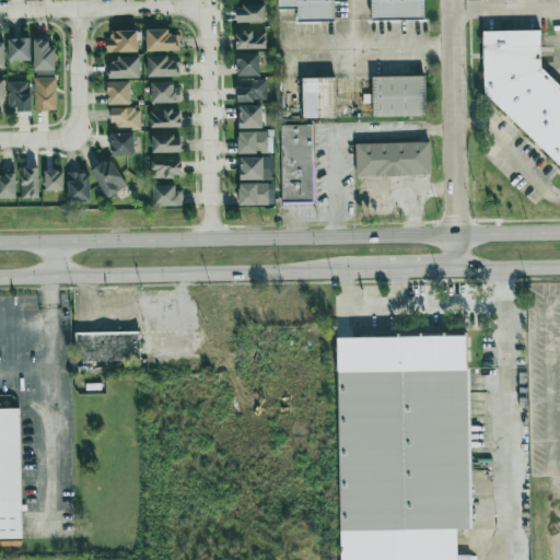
[(277,0),(278,9),(296,9),(296,22),(334,22),(334,0),(277,0)]
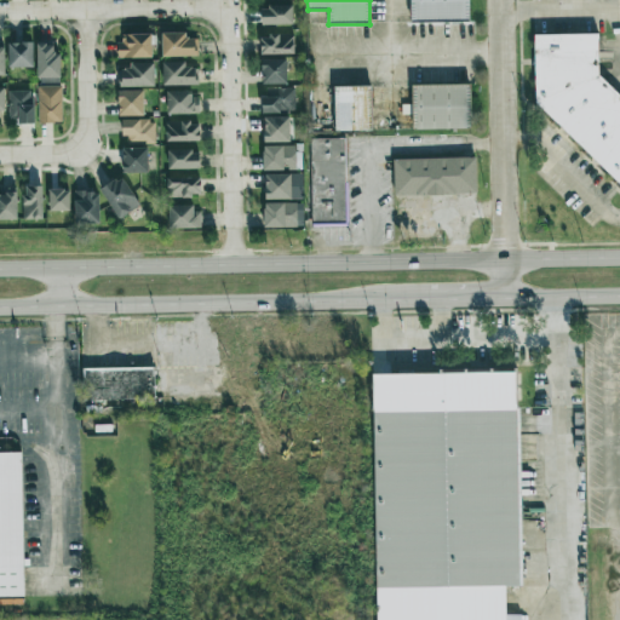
[(469,23),(469,0),(409,0),(409,23),(469,23)]
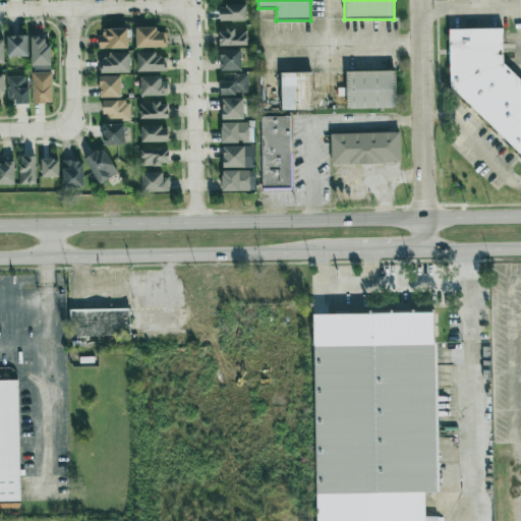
[(219,20),(245,20),(245,4),(219,5),(219,20)]
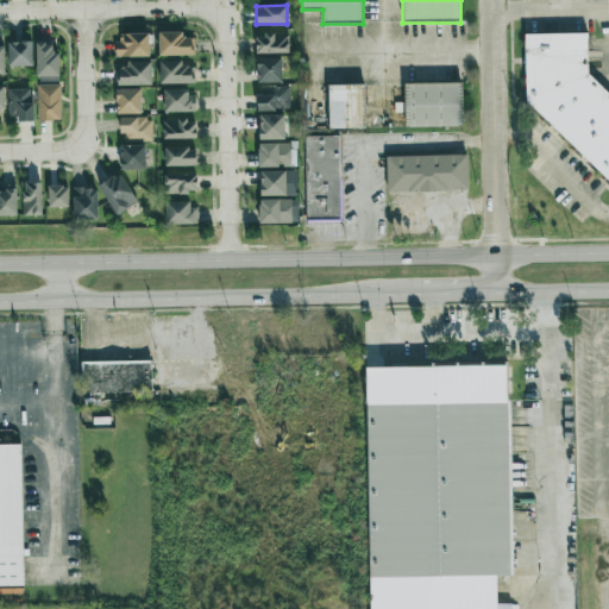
[(158,32),(159,56),(194,55),(194,38),(182,38),(182,32),(158,32)]
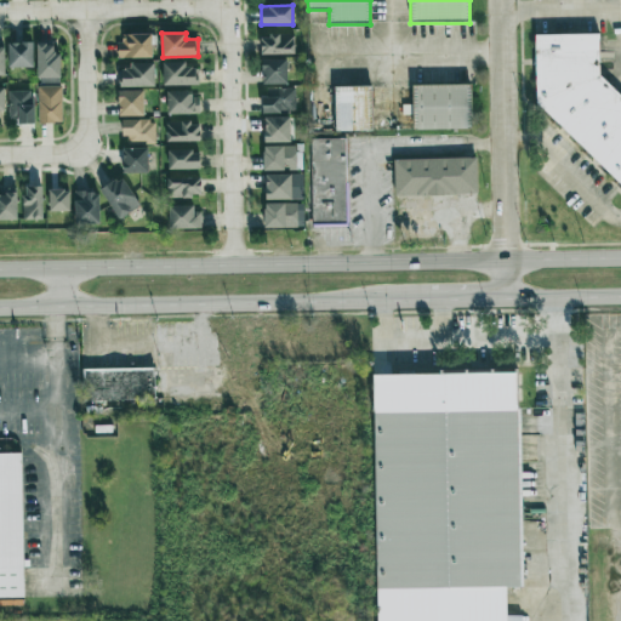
[(152,58),(152,34),(119,34),(119,58),(152,58)]
